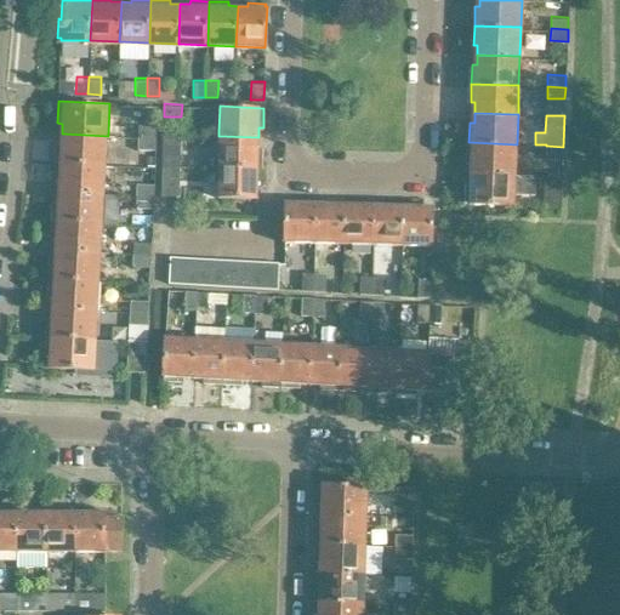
[(155,123),(138,123),(137,137),(155,137),(155,123)]
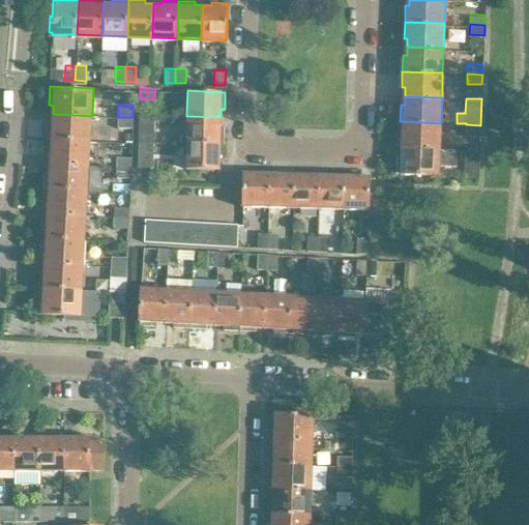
[(90,141),(92,116),(53,114),(52,121),(48,121),(47,138),(90,141)]
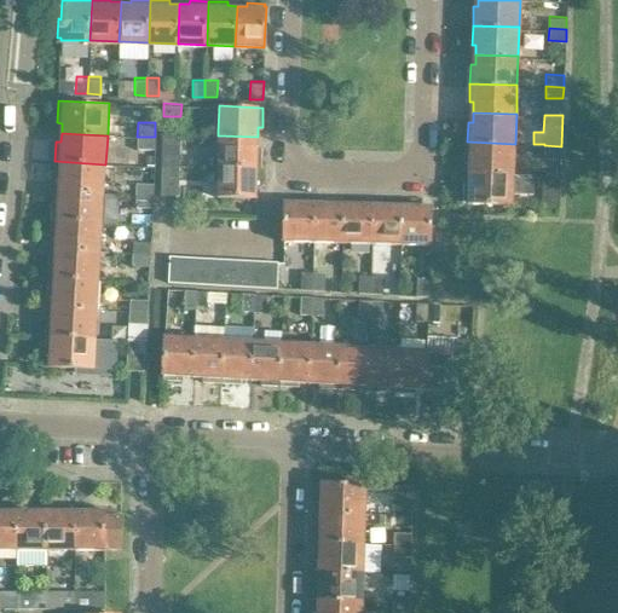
[(165,133),(163,162),(179,163),(182,134),(165,133)]
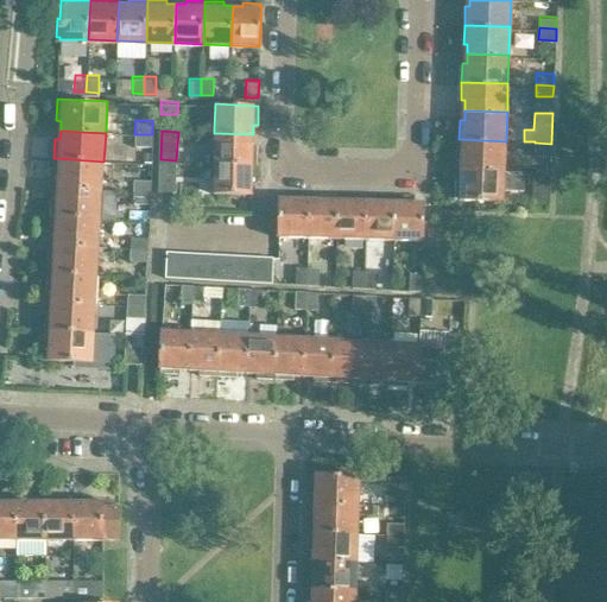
[(257,163),(257,144),(253,144),(253,134),(214,133),(214,162),(257,163)]
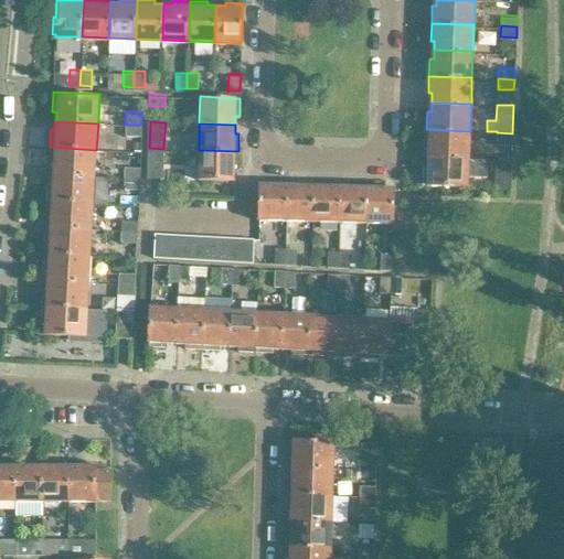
[(140,133),(141,125),(125,125),(125,133),(140,133)]
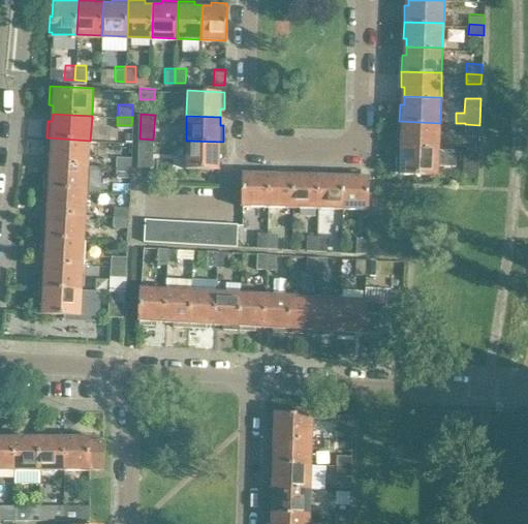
[(439,148),(440,123),(399,121),(399,139),(403,139),(402,146),(439,148)]
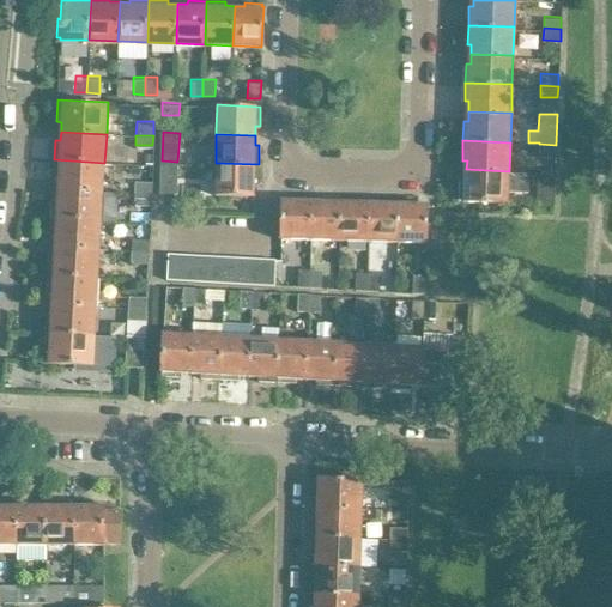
[(556,156),(556,145),(539,144),(538,155),(556,156)]
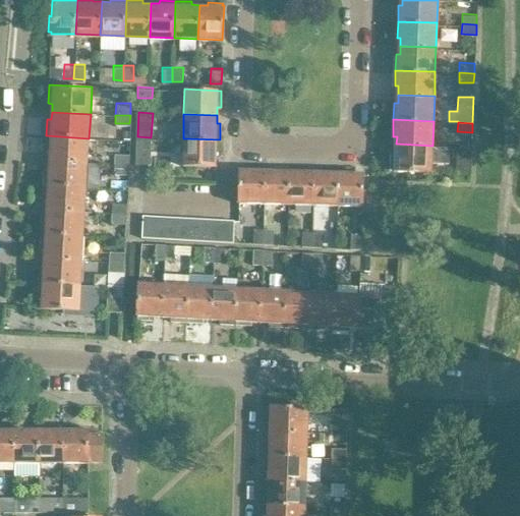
[(452,129),(438,129),(437,145),(451,146),(452,129)]
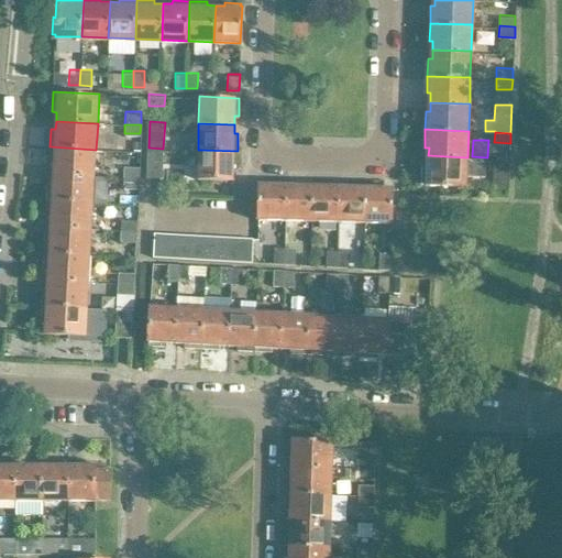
[(497,143),(497,166),(511,165),(511,143),(497,143)]
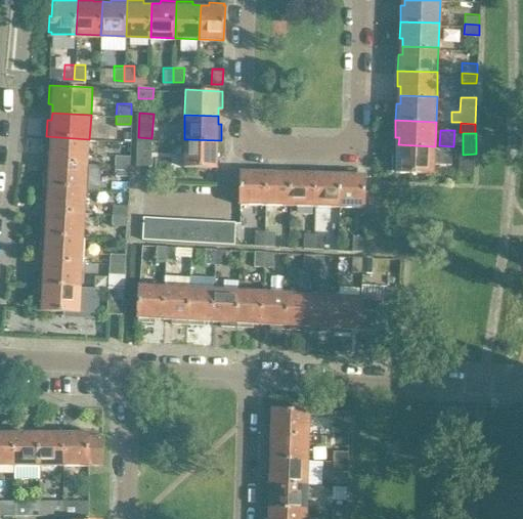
[(87,164),(89,139),(46,136),(45,153),(49,153),(49,162),(87,164)]
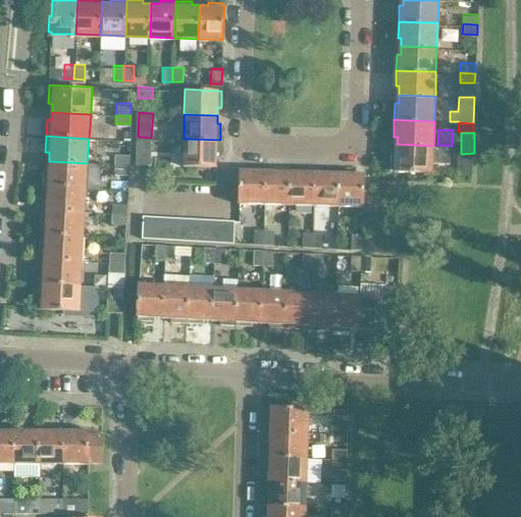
[(150,162),(151,138),(138,137),(136,161),(150,162)]
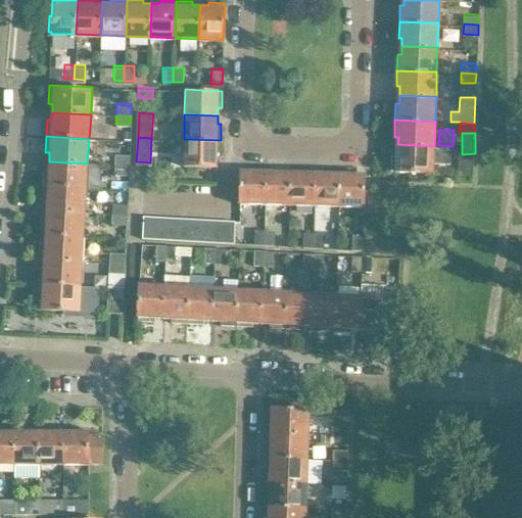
[(220,155),(221,140),(184,139),(184,143),(183,163),(217,165),(217,155),(220,155)]
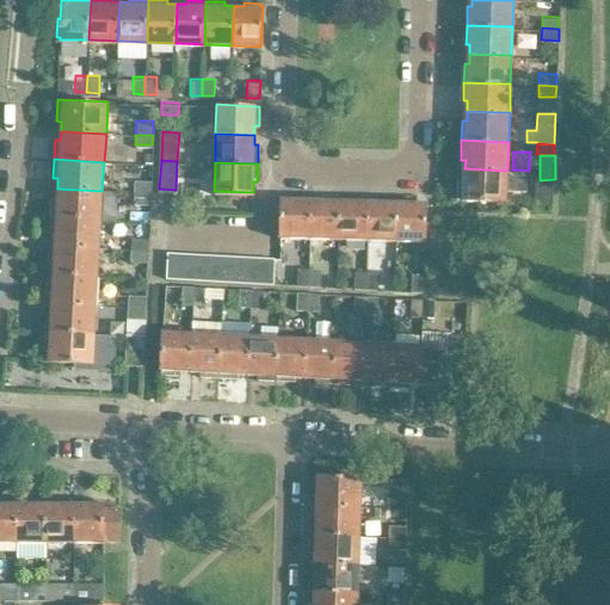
[(528,172),(507,171),(464,168),(464,178),(460,178),(458,196),(463,196),(463,198),(506,199),(506,187),(527,189),(528,172)]
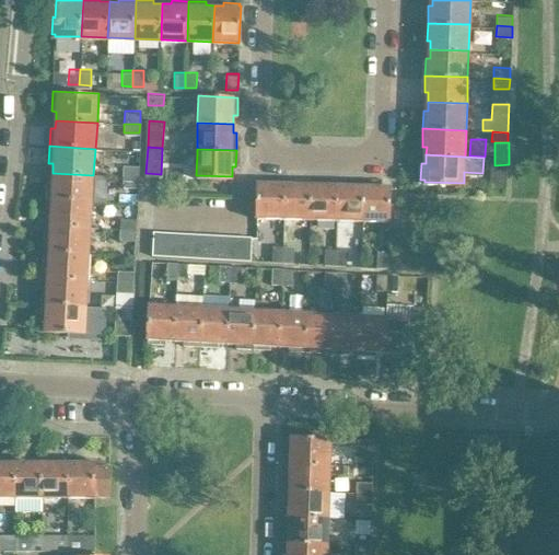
[(139,178),(139,163),(124,163),(123,177),(139,178)]
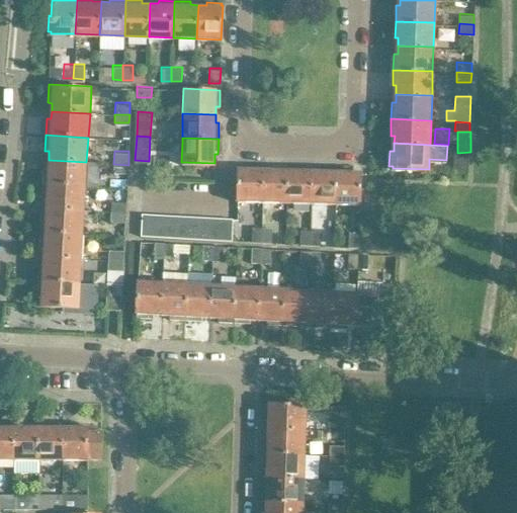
[(467,170),(468,160),(453,159),(453,170),(467,170)]
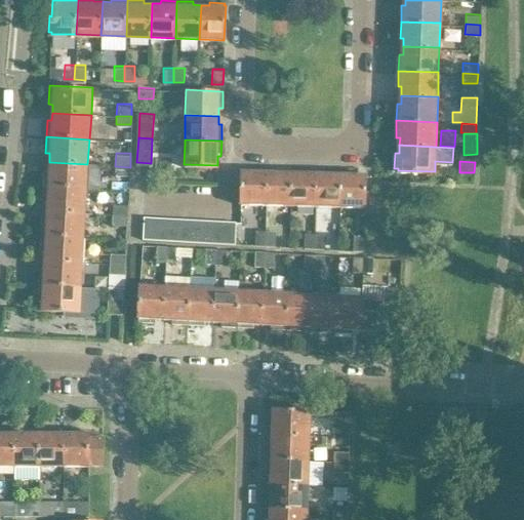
[(86,189),(87,164),(49,162),(48,170),(44,170),(43,187),(86,189)]
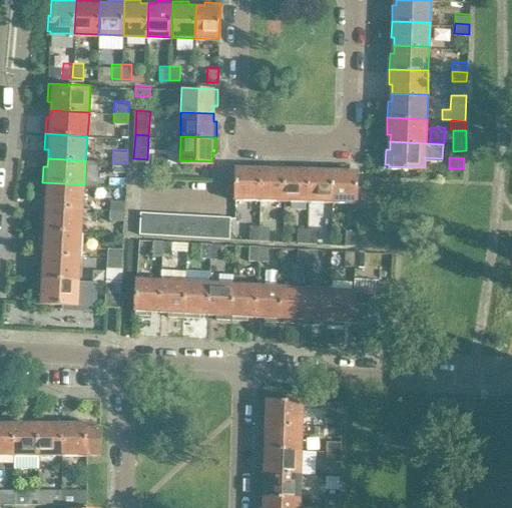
[(260,197),(260,167),(251,167),(251,163),(234,163),(234,197),(254,197),(260,197)]
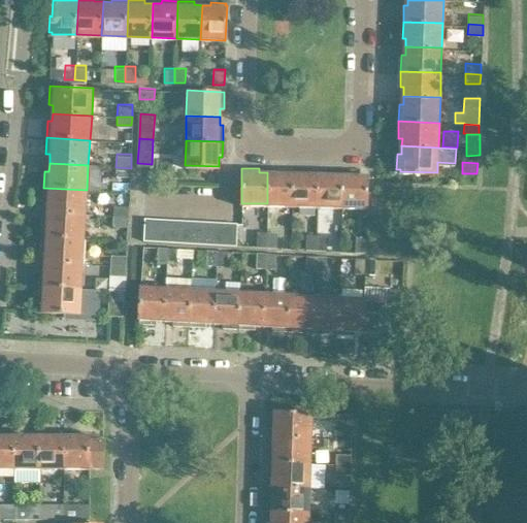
[(292,204),(293,168),(275,168),(275,172),(267,172),(267,203),(292,204)]
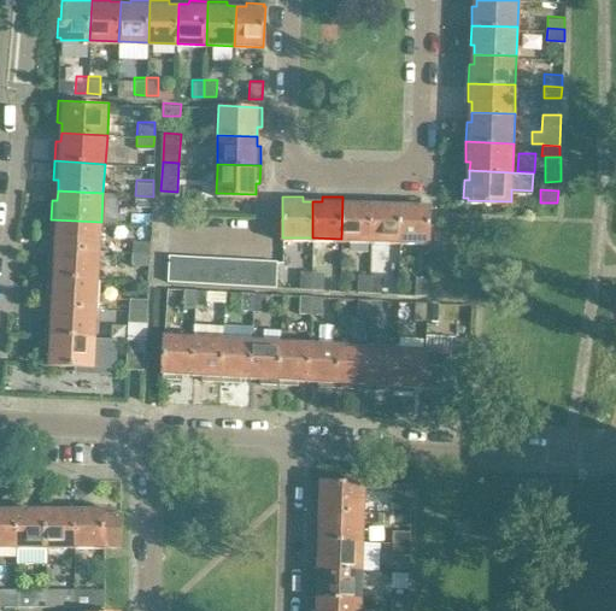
[(370,240),(370,201),(362,201),(362,197),(342,197),(341,239),(370,240)]
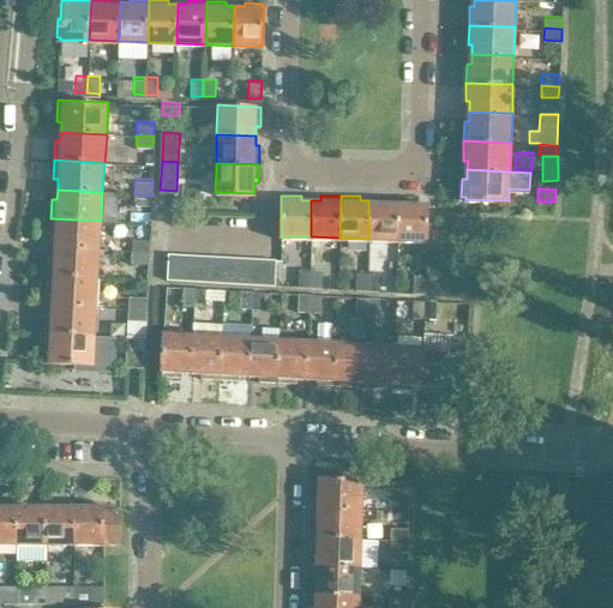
[(397,240),(397,197),(378,196),(378,202),(368,200),(368,239),(397,240)]
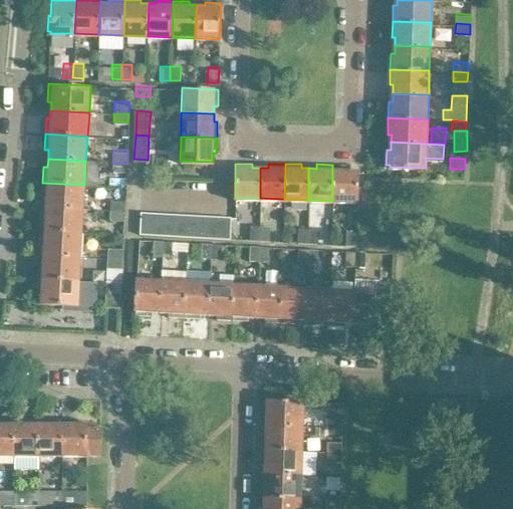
[(357,186),(357,178),(357,169),(348,169),(348,165),(332,165),(332,201),(359,201),(359,186),(357,186)]
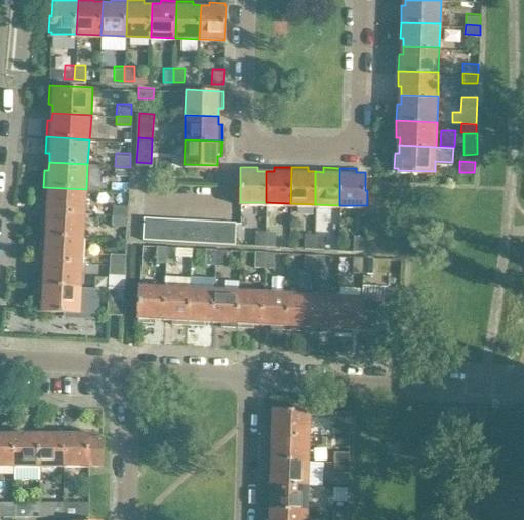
[(84,213),(86,189),(43,187),(43,203),(46,203),(46,211),(84,213)]
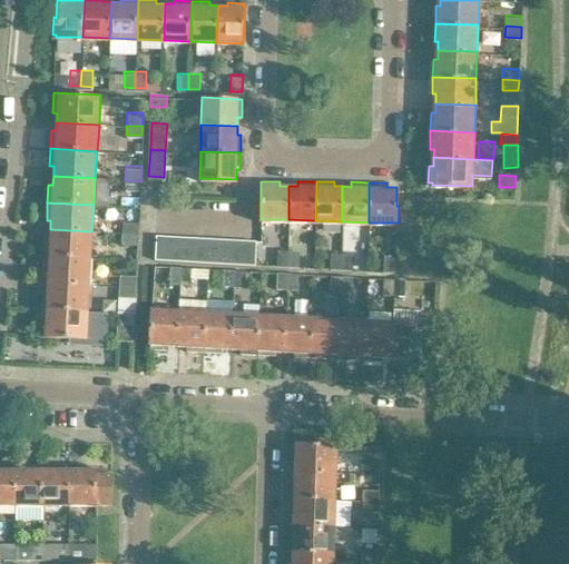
[(138,235),(139,219),(123,219),(123,234),(138,235)]
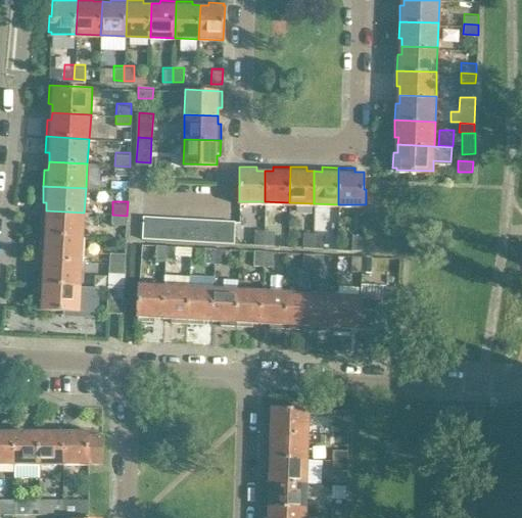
[(83,237),(84,213),(46,210),(45,219),(41,219),(40,235),(83,237)]
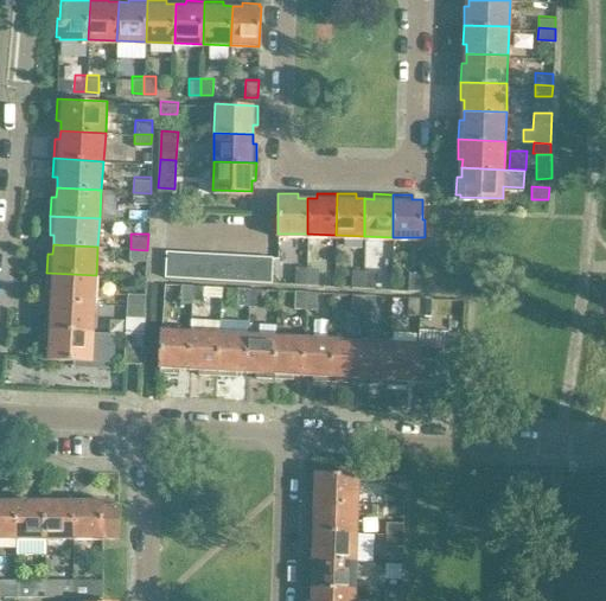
[(178,276),(179,250),(165,250),(165,275),(178,276)]
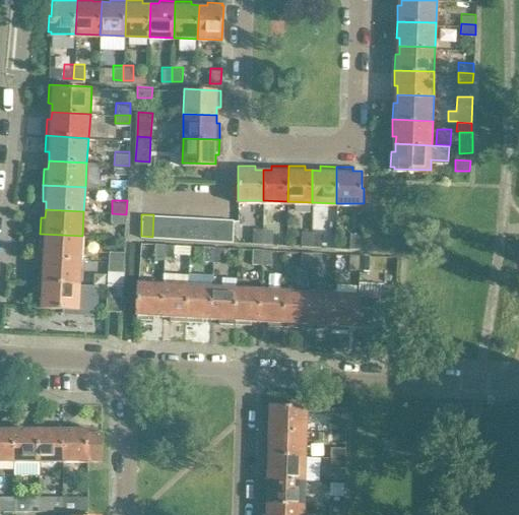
[(164,237),(165,215),(153,214),(152,237),(164,237)]
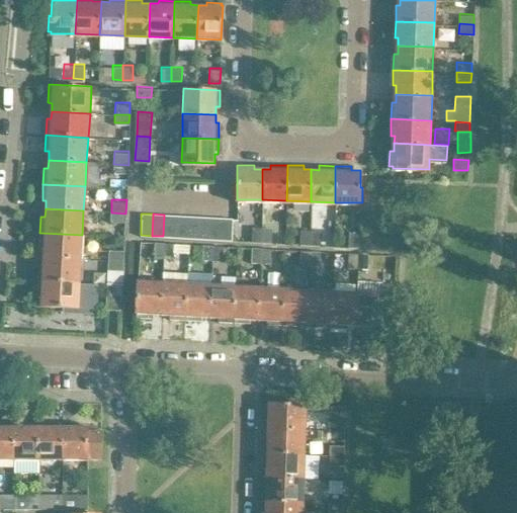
[(174,237),(175,215),(164,215),(163,236),(174,237)]
